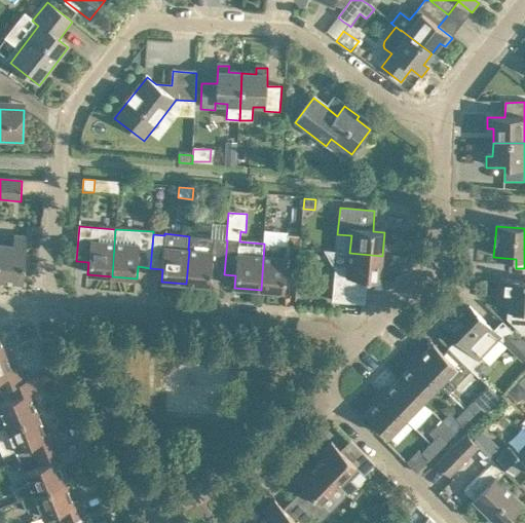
[(297,281),(299,260),(301,236),(289,235),(288,246),(264,244),(261,290),(284,292),(285,279),(297,281)]
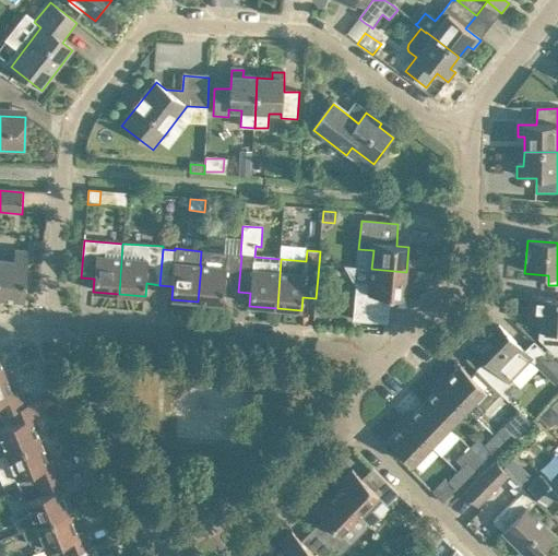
[(0,299),(24,302),(28,252),(15,251),(14,261),(0,260),(0,299)]
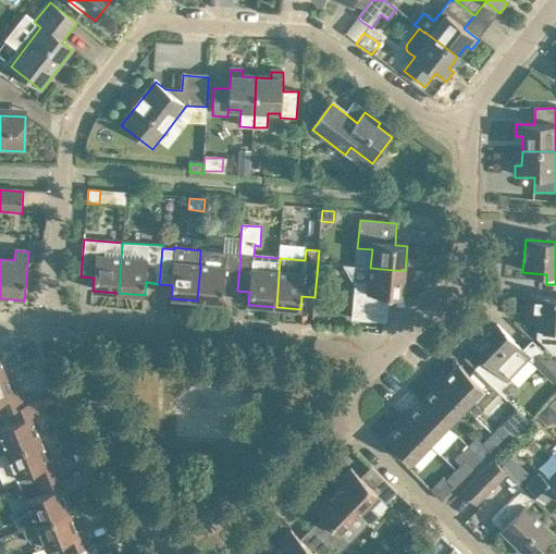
[(224,290),(237,291),(241,255),(200,250),(199,265),(200,265),(197,300),(223,303),(224,290)]
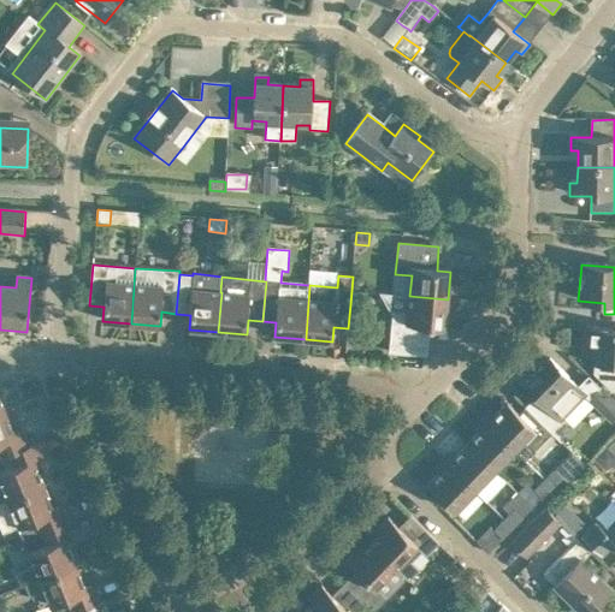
[(409,297),(379,292),(391,318),(392,319),(389,354),(429,357),(430,342),(431,327),(445,330),(448,299),(409,296),(409,297)]
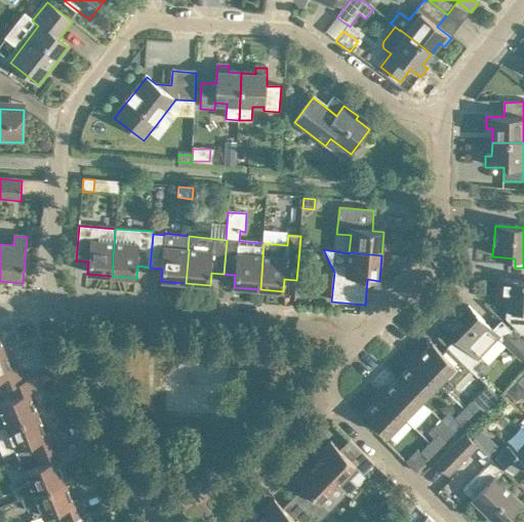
[(499,280),(497,298),(508,299),(506,321),(521,336),(523,336),(523,282),(520,282),(499,280)]
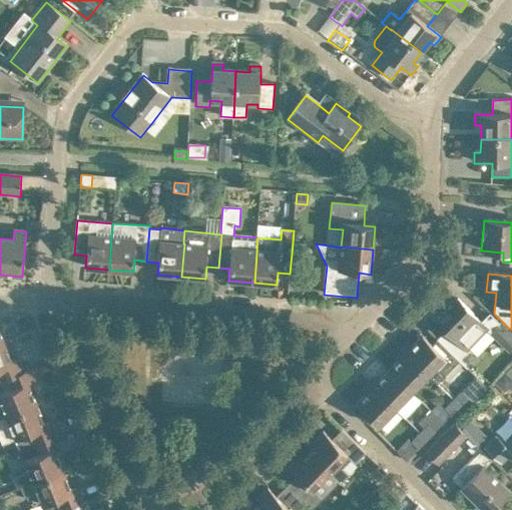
[(437,322),(446,331),(437,340),(458,361),(467,370),(472,353),(468,349),(487,330),(490,333),(488,335),(508,354),(511,350),(511,337),(498,324),(499,323),(490,315),(481,323),(458,301),(437,322)]
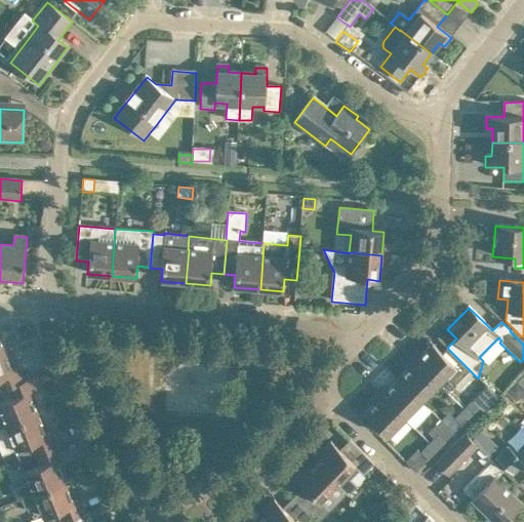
[(421,356),(415,363),(438,385),(446,393),(464,374),(469,369),(447,348),(442,354),(433,345),(421,356)]
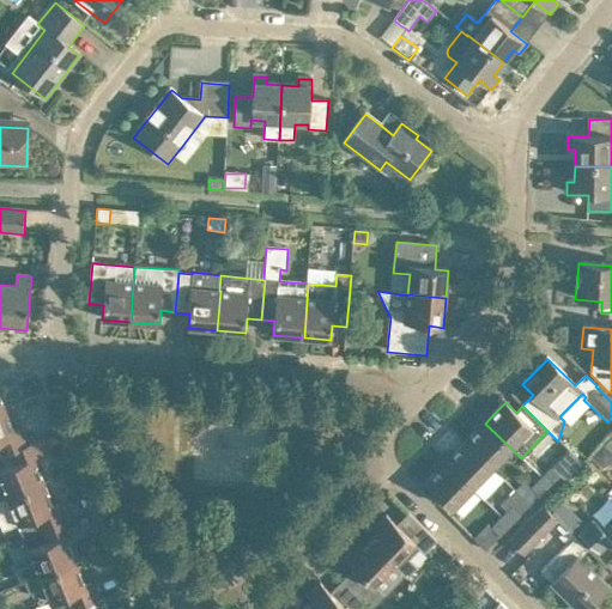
[(0,410),(0,457),(1,457),(2,456),(10,454),(10,452),(29,445),(28,445),(22,430),(14,433),(5,409),(0,410)]
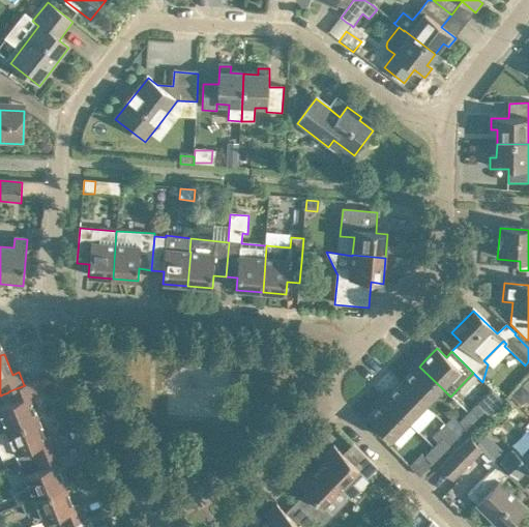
[(402,384),(424,406),(442,388),(419,367),(402,384)]
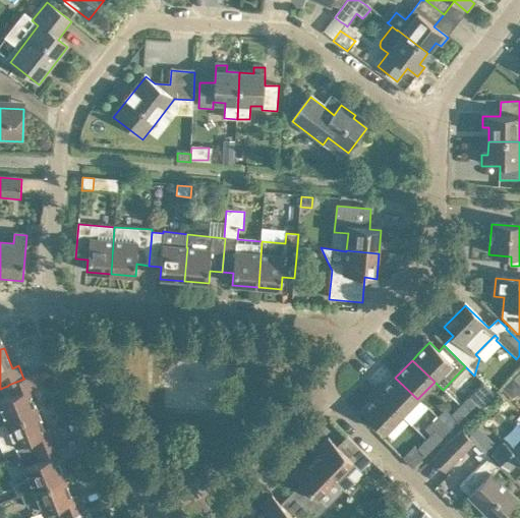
[(0,407),(2,414),(0,414),(0,426),(38,412),(30,392),(36,389),(31,376),(23,379),(24,379),(8,385),(8,386),(12,396),(0,400),(0,407)]
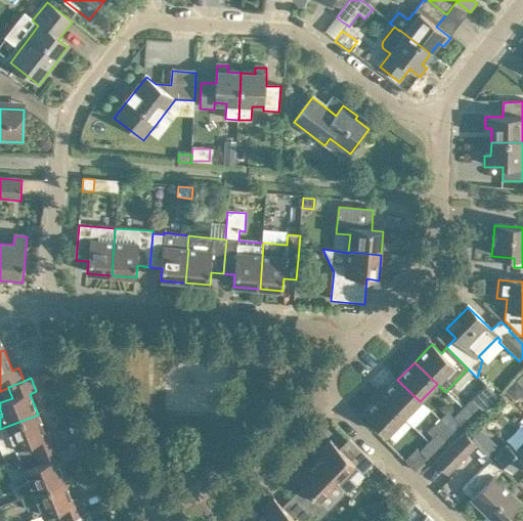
[(403,419),(420,401),(397,380),(381,397),(403,419)]
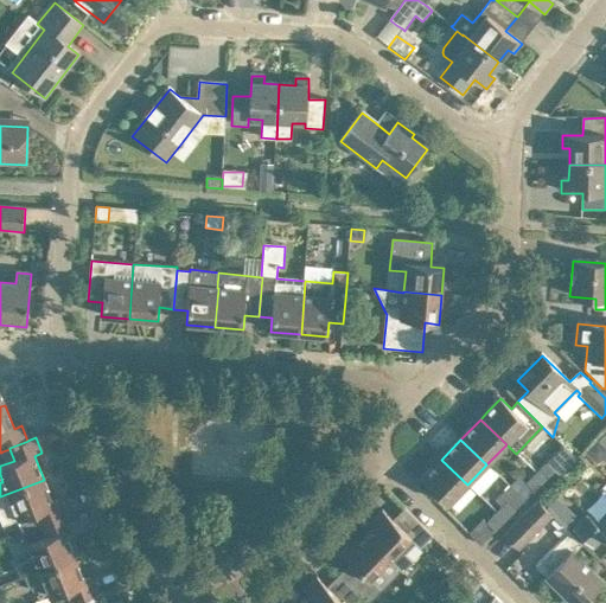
[(563,449),(548,463),(537,474),(546,482),(555,473),(560,476),(575,461),(563,449)]
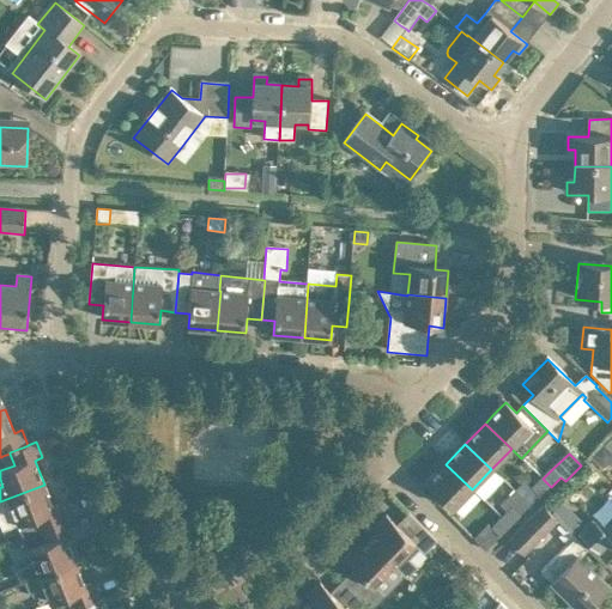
[(452,510),(468,493),(472,489),(446,464),(425,485),(452,510)]
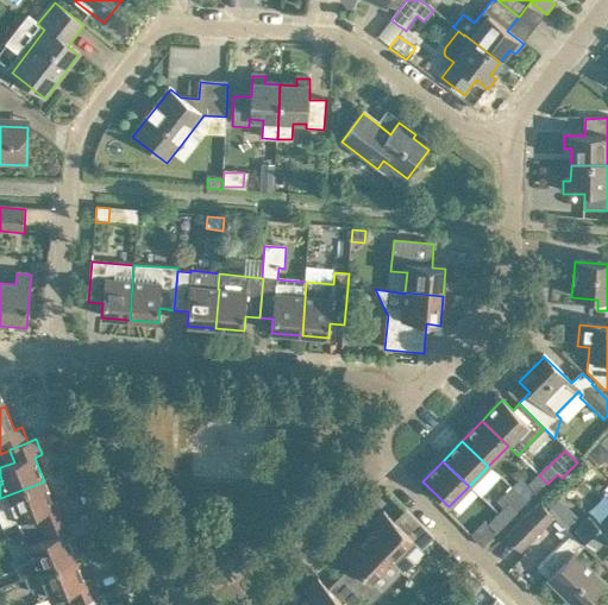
[(514,491),(527,503),(547,484),(539,476),(528,486),(524,481),(515,490),(514,491)]
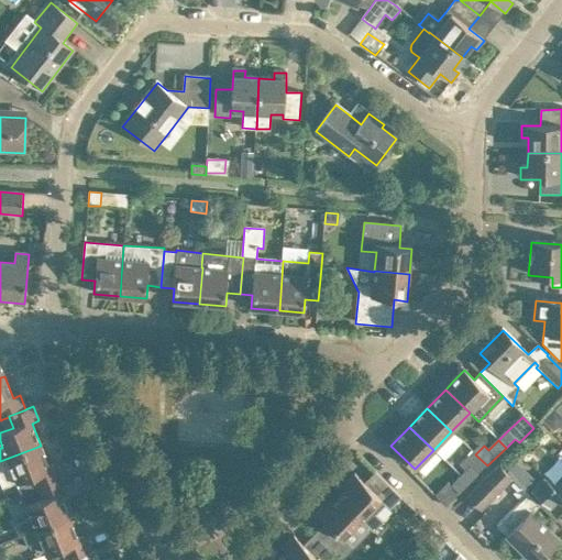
[(0,482),(2,490),(18,483),(22,495),(63,479),(57,464),(50,468),(41,446),(0,461),(0,482)]
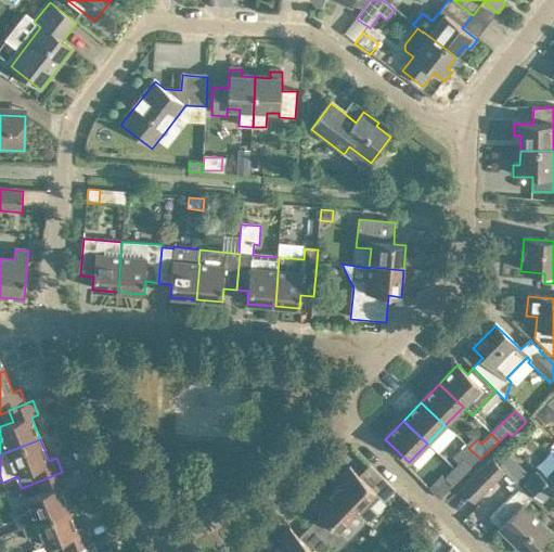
[(460,466),(455,471),(462,477),(480,459),(468,448),(469,447),(466,444),(452,459),(460,466)]
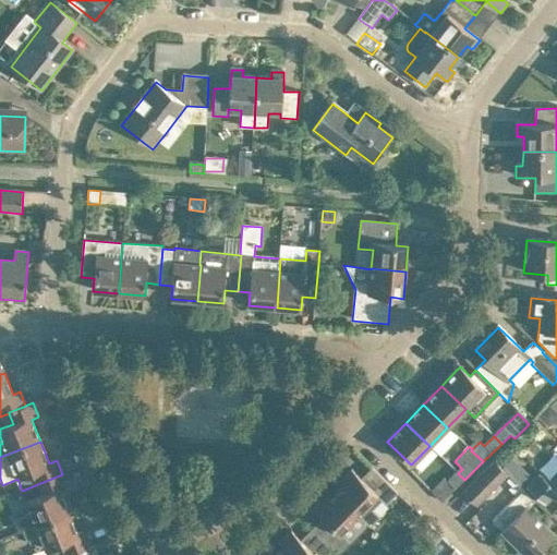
[(507,475),(495,463),(465,494),(477,506),(507,475)]
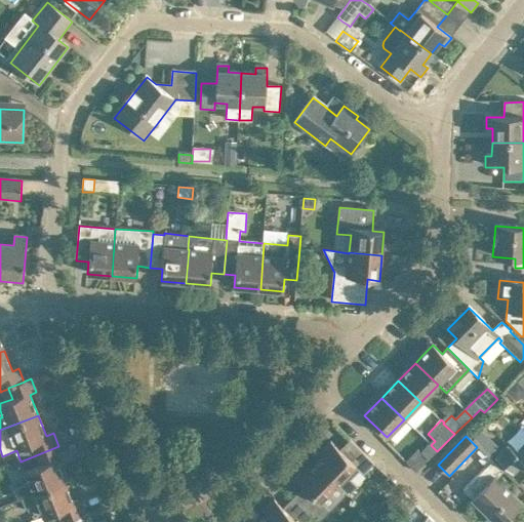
[(323,457),(316,465),(346,493),(349,495),(357,486),(351,480),(350,480),(359,471),(360,471),(364,475),(374,465),(368,458),(350,441),(339,451),(331,443),(320,454),(323,457)]
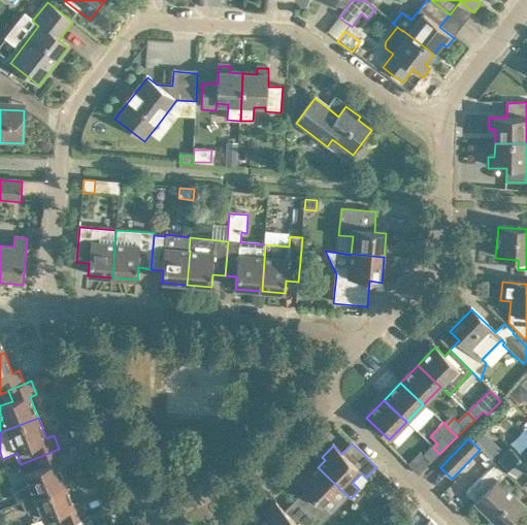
[(439,454),(433,448),(424,456),(420,452),(407,465),(418,476),(439,454)]
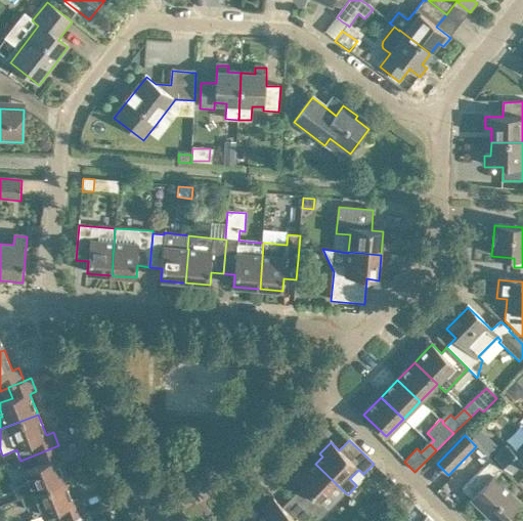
[(493,457),(497,461),(514,477),(522,468),(522,450),(518,457),(510,448),(507,444),(493,457)]
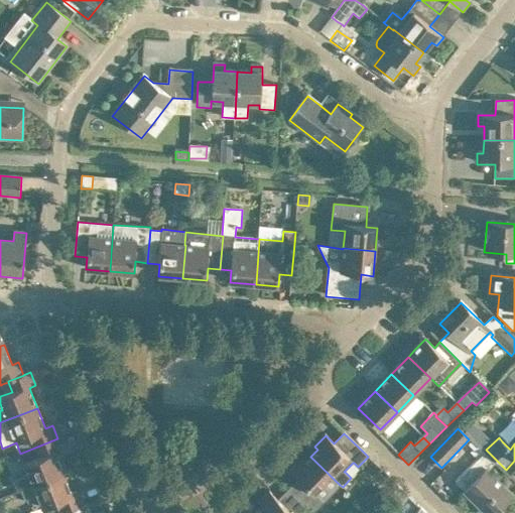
[(14,482),(18,493),(21,492),(33,487),(63,475),(55,455),(62,452),(57,438),(20,454),(29,476),(14,482)]
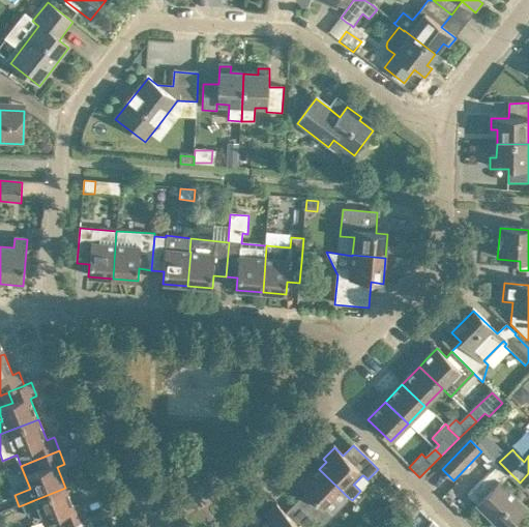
[(508,477),(498,466),(467,496),(499,526),(507,526),(526,508),(501,485),(508,477)]
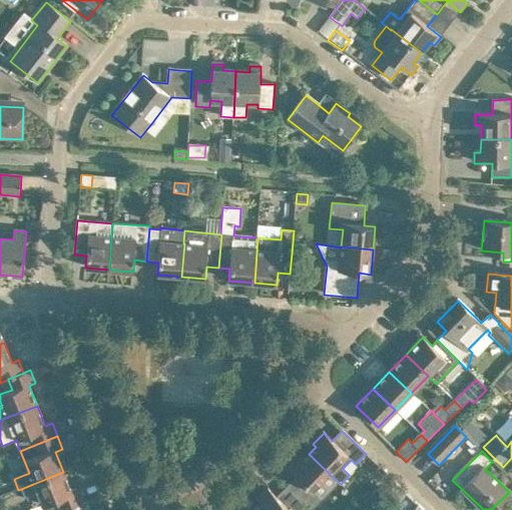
[(297,477),(287,487),(305,505),(309,509),(313,509),(321,500),(338,482),(309,454),(303,460),(300,458),(289,469),(297,477)]
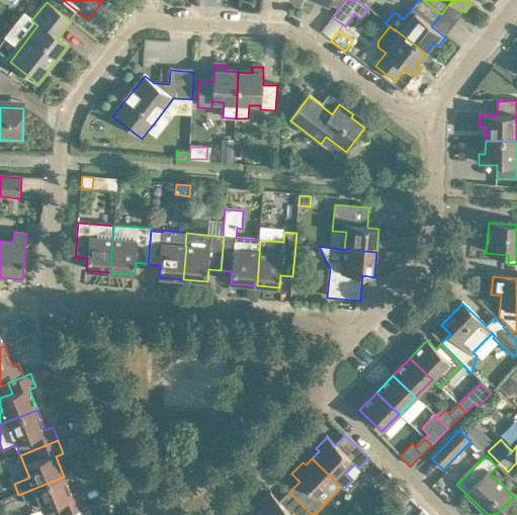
[(79,494),(72,497),(64,477),(33,489),(21,494),(25,504),(37,499),(42,511),(58,505),(61,514),(68,514),(84,507),(79,494)]
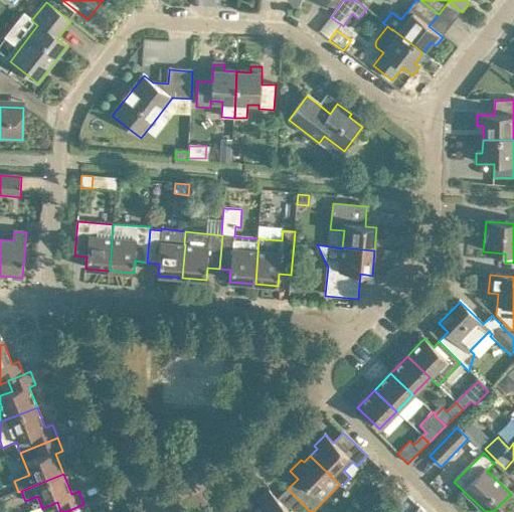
[(407,495),(399,488),(392,499),(402,505),(407,495)]
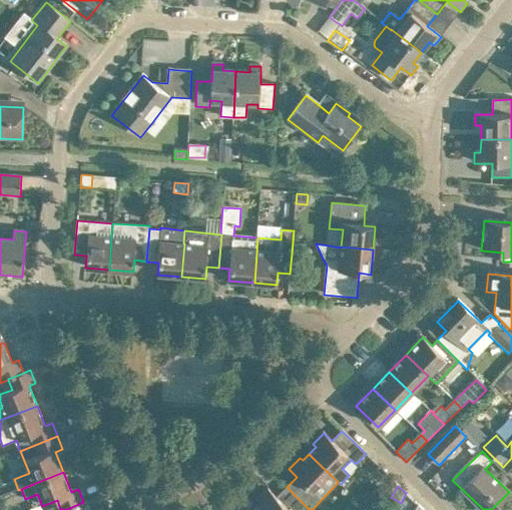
[(300,509),(305,505),(287,487),(277,498),(269,490),(258,501),(260,503),(254,509),(300,509)]
